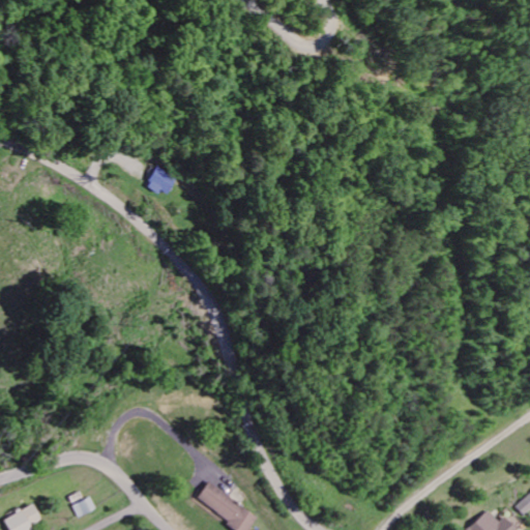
[(164,198),(176,180),(158,168),(146,184),(164,198)]
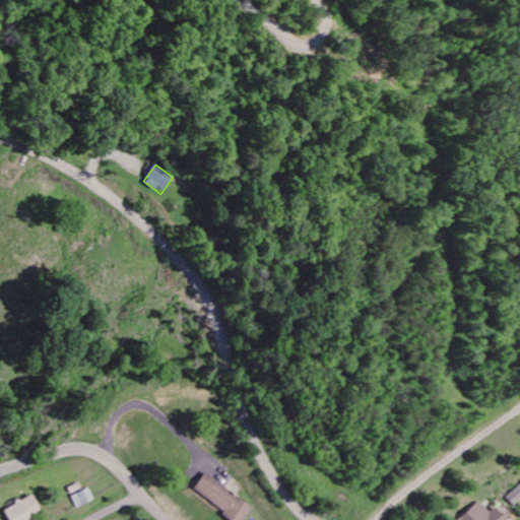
[(245,519),(253,509),(205,473),(192,490),(232,519),(245,519)]
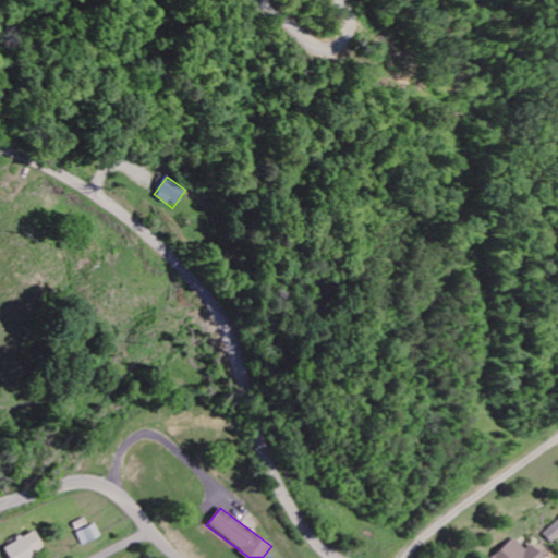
[(82,545),(101,538),(96,524),(77,532),(82,545)]
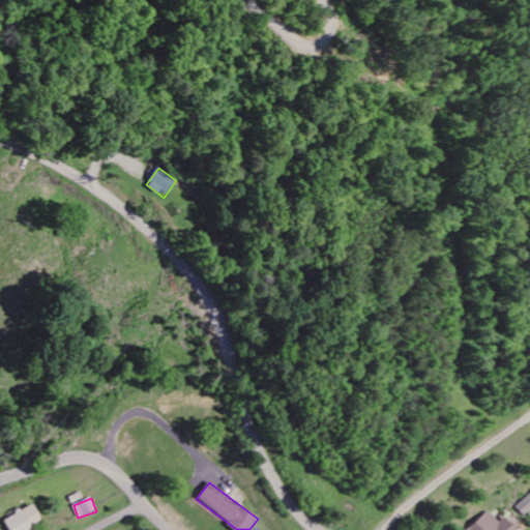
[(31,529),(30,526),(39,522),(34,506),(2,519),(6,529),(31,529)]
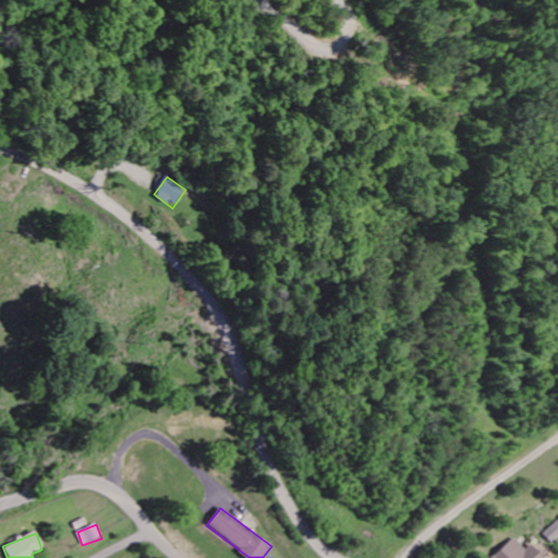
[(540,557),(529,545),(523,550),(513,538),(492,557),(540,557)]
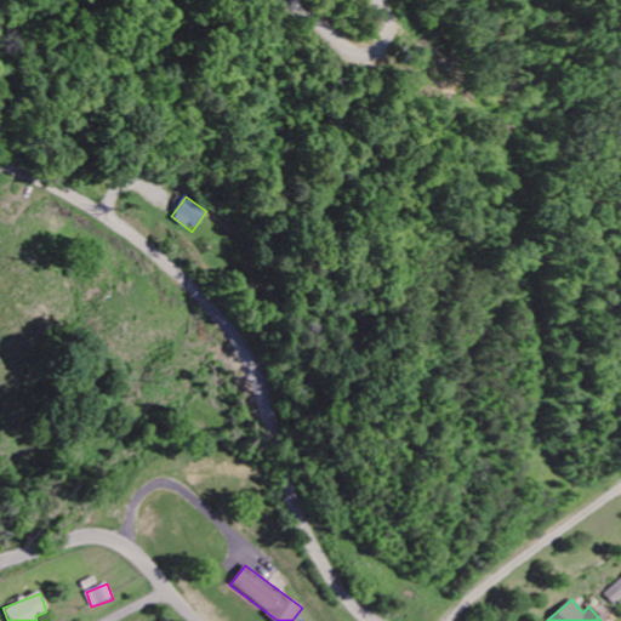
All buildings are outlined.
